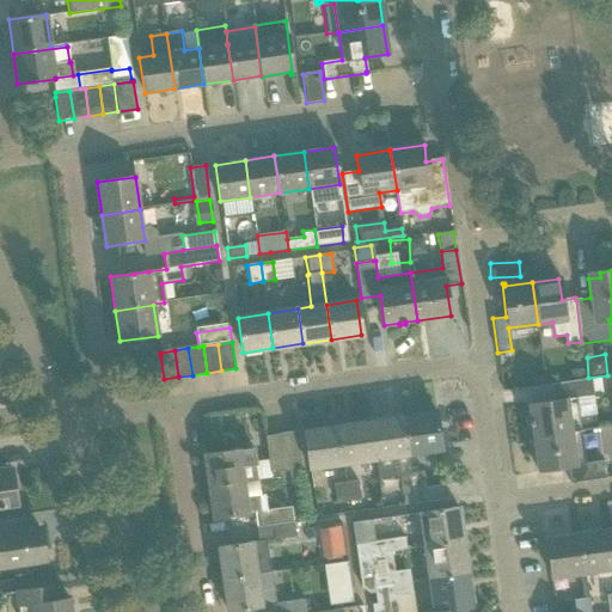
[(533,438),(580,432),(579,416),(576,398),(593,396),(591,380),(551,385),(554,402),(528,405),(531,421),(528,421),(528,427),(531,427),(533,438)]
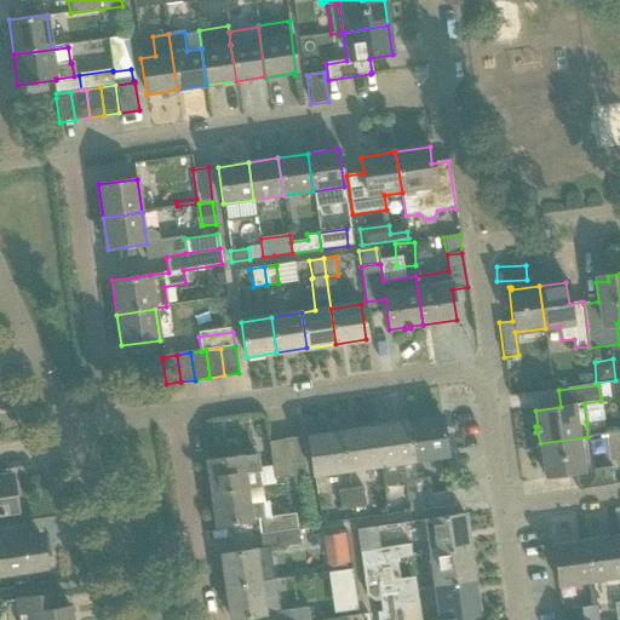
[(561,407),(558,390),(533,394),(535,411),(561,407)]
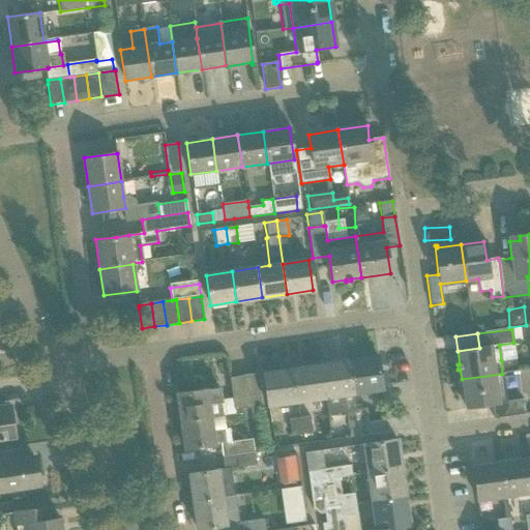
[(517,358),(513,343),(499,345),(501,360),(517,358)]
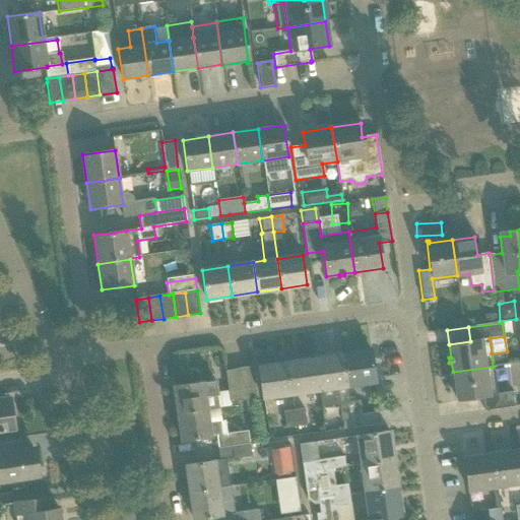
[(371,349),(341,353),(346,386),(375,382),(371,349)]
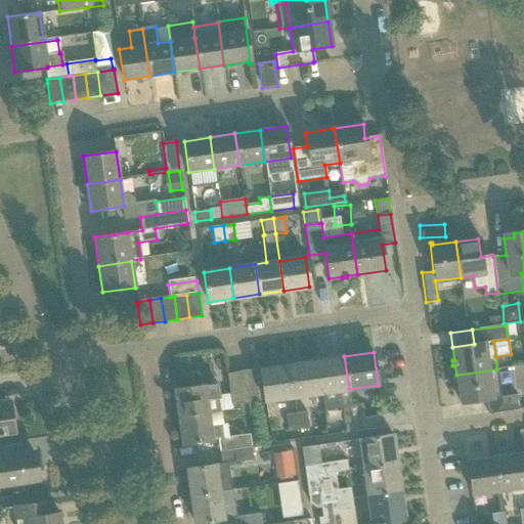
[(344,356),(316,360),(321,393),(320,393),(322,410),(341,408),(343,424),(344,423),(345,433),(355,431),(351,405),(349,389),(344,356)]
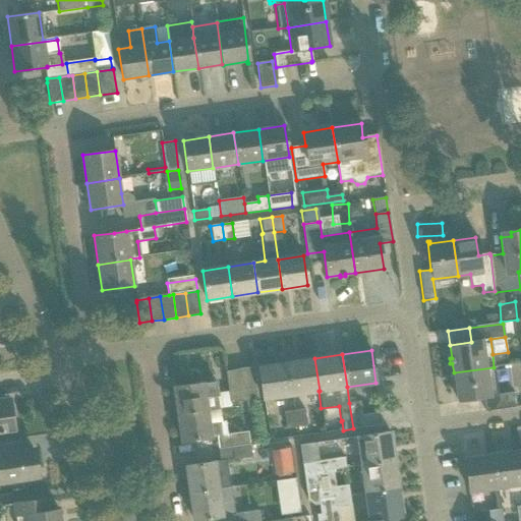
[(314,358),(287,362),(291,395),(319,391),(320,391),(314,358)]
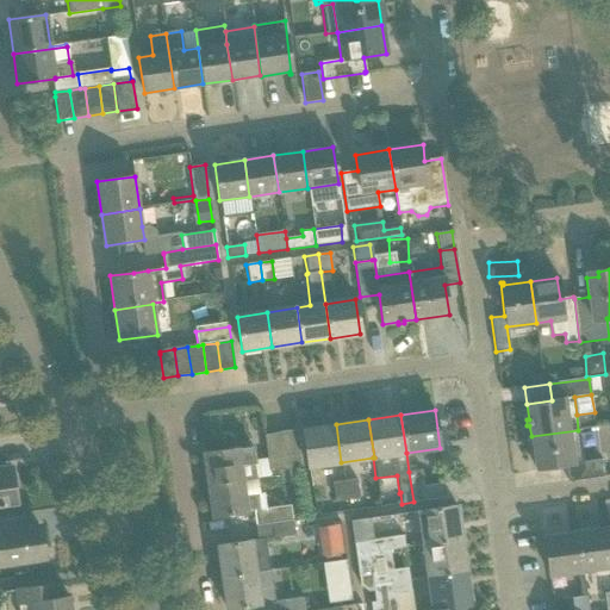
[(336,424),(303,429),(309,467),(341,462),(336,424)]
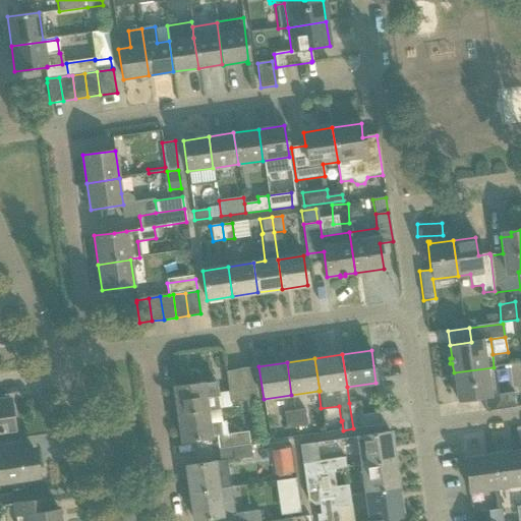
[(227,371),(230,392),(232,403),(255,400),(250,367),(227,371)]
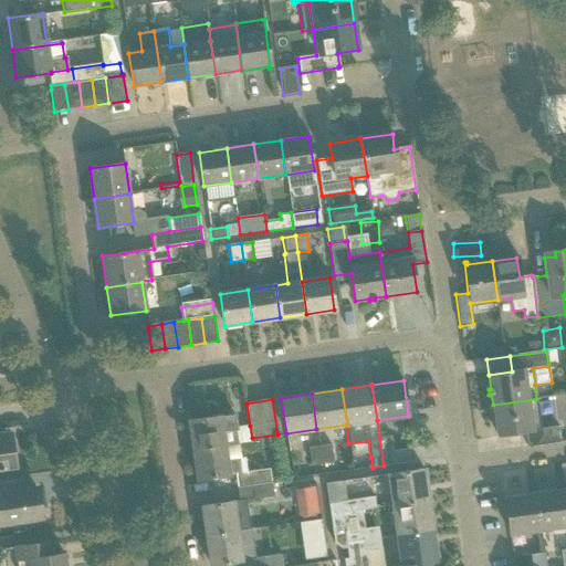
[(536,399),(493,405),(498,436),(525,431),(527,447),(559,442),(557,427),(540,428),(536,399)]
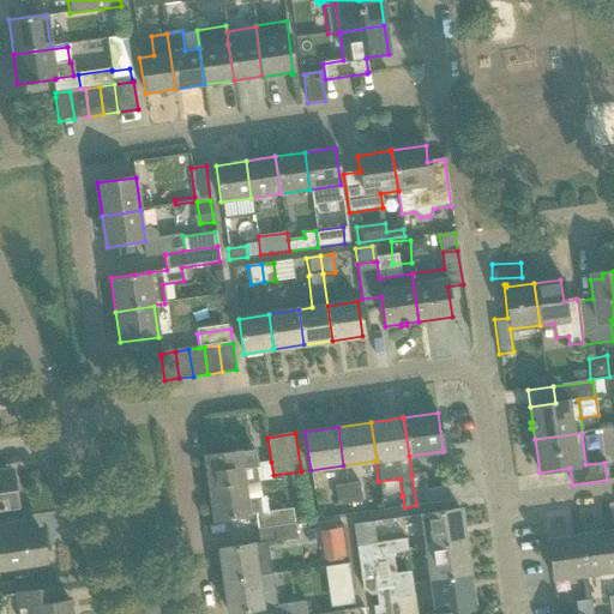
[(205,456),(210,488),(257,482),(254,465),(256,465),(253,449),(205,456)]
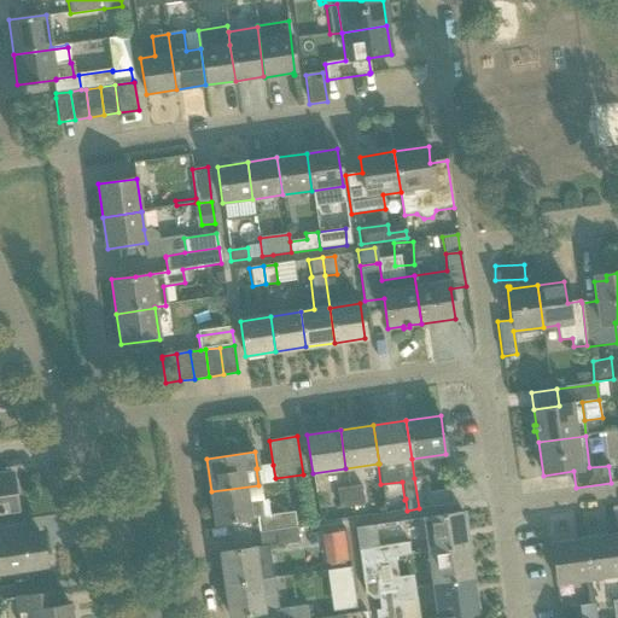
[(0,512),(4,512),(4,511),(17,509),(13,484),(6,485),(4,473),(0,473),(0,512)]
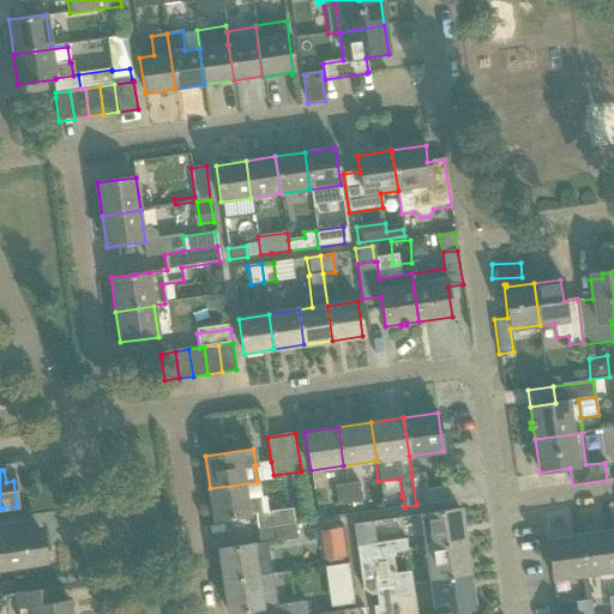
[(423,473),(411,475),(416,505),(450,500),(447,486),(426,489),(423,473)]
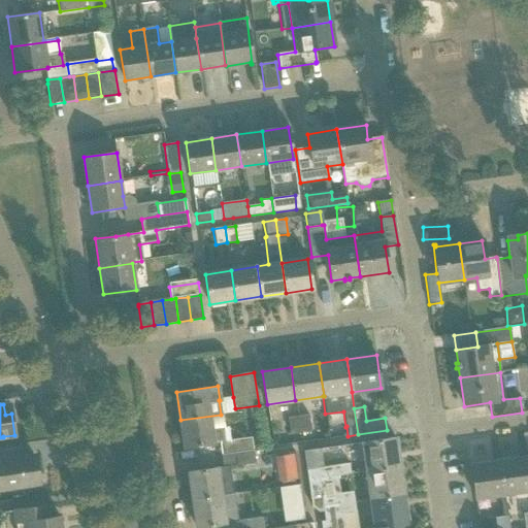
[(221,415),(180,420),(185,448),(219,442),(221,455),(253,451),(251,437),(226,441),(224,428),(223,428),(221,415)]
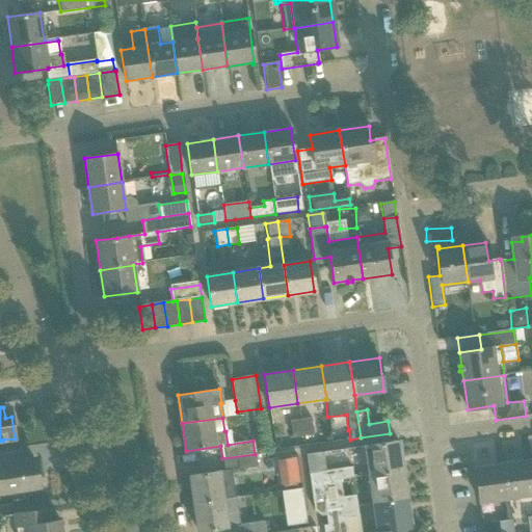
[(310,418),(300,420),(302,436),(313,435),(310,418)]
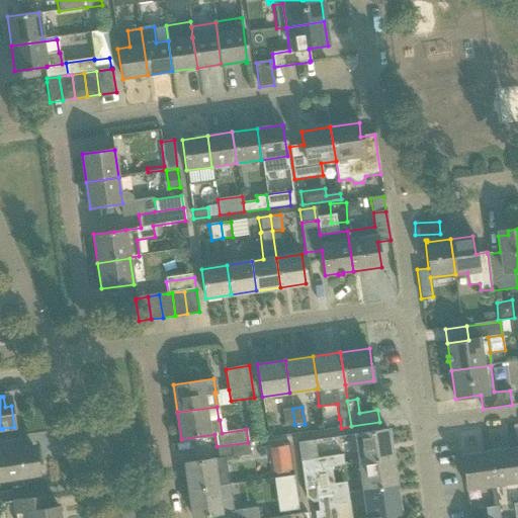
[(281,410),(284,427),(294,425),(292,409),(281,410)]
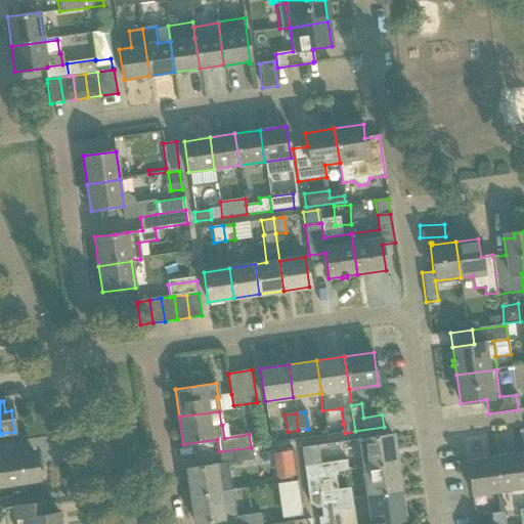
[(359,439),(363,467),(396,463),(392,434),(359,439)]
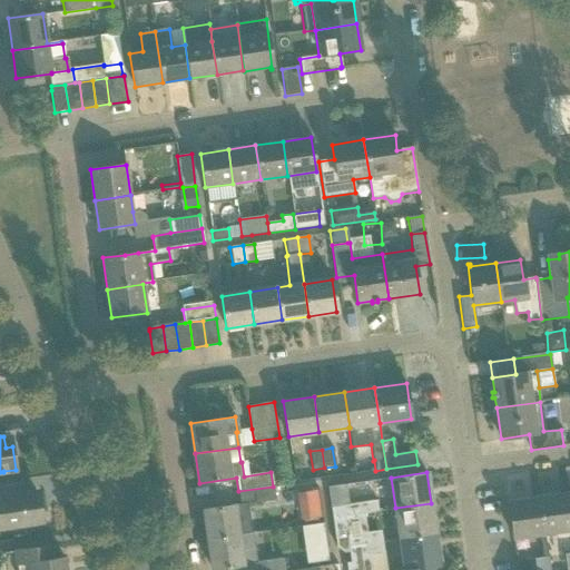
[(241,504),(203,510),(207,540),(238,536),(252,533),(249,519),(247,504),(249,503),(265,501),(275,500),(274,493),(273,487),(238,491),(241,504)]
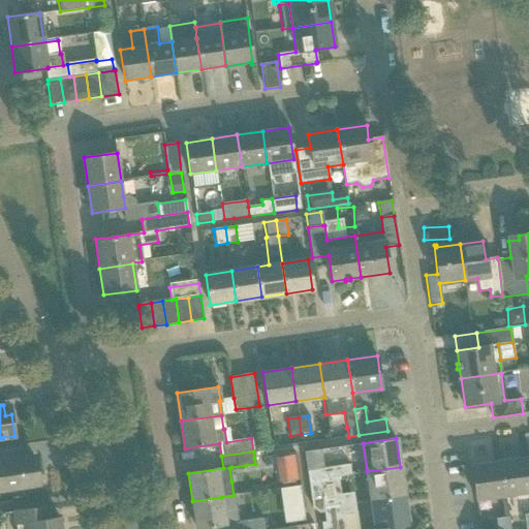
[(262,479),(283,479),(282,453),(261,453),(262,479)]
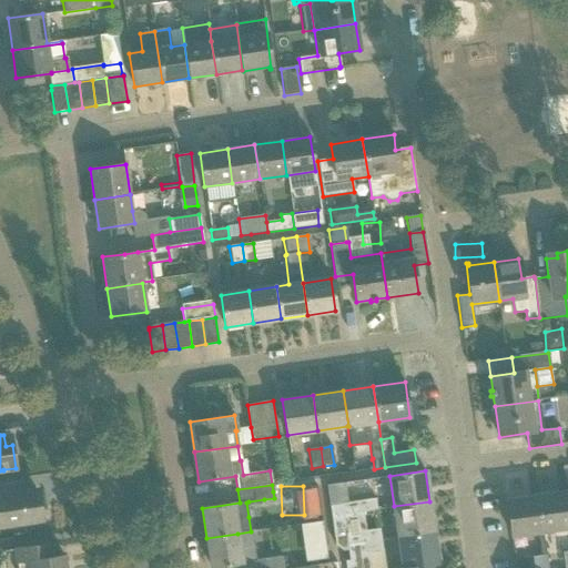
[(36,489),(13,493),(0,494),(0,521),(1,526),(40,520),(36,489)]
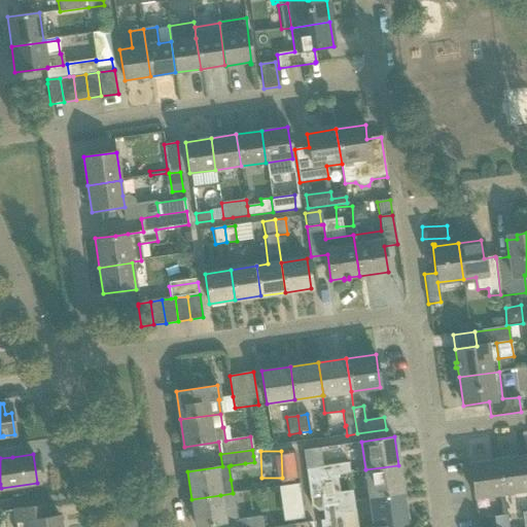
[(526,464),(526,456),(498,460),(502,493),(526,489),(526,464)]
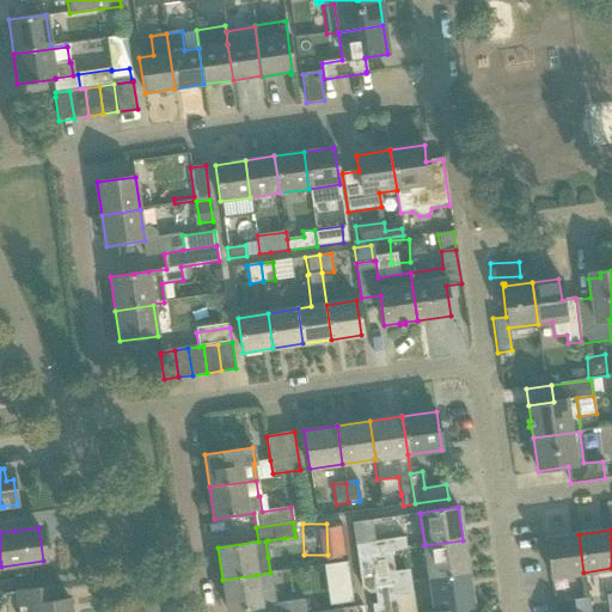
[(579,534),(545,539),(551,577),(583,573),(579,534)]
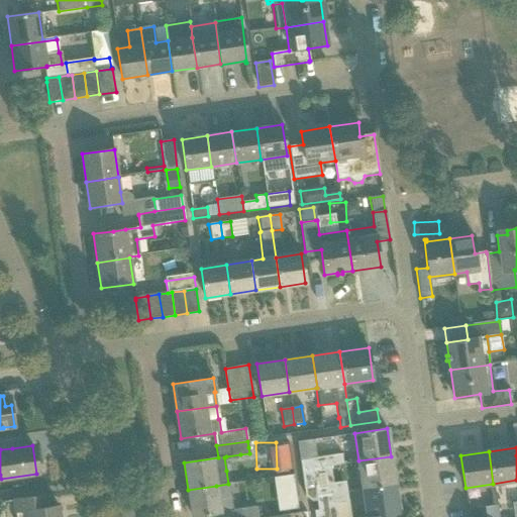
[(342,463),(341,453),(310,458),(312,468),(342,463)]
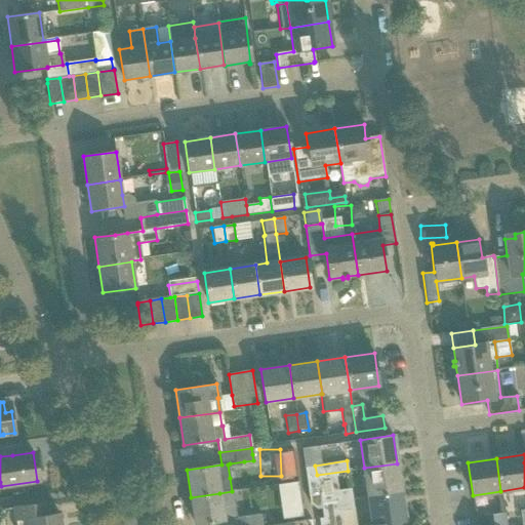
[(397,463),(364,468),(368,496),(401,491),(397,463)]
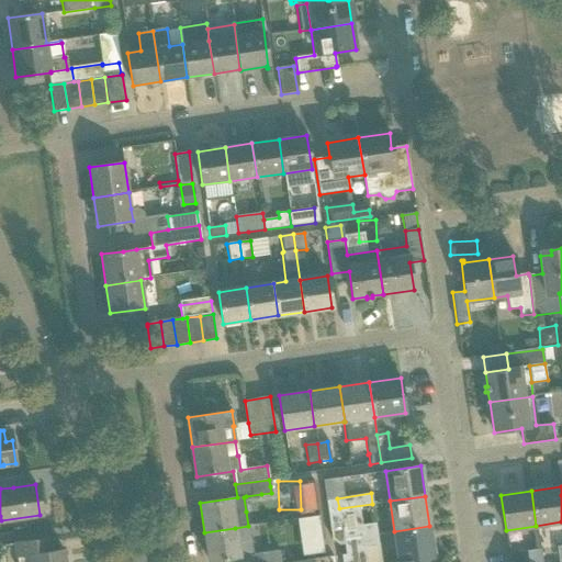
[(372,504),(339,508),(326,510),(330,540),(338,546),(343,544),(344,544),(343,539),(377,534),(374,523),(361,525),(358,507),(373,504),(372,504)]
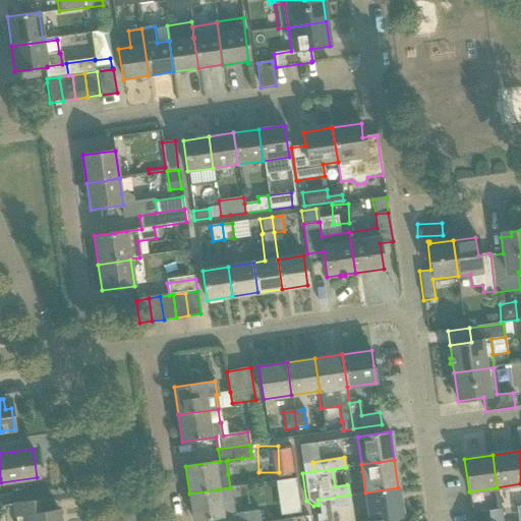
[(218,489),(189,494),(193,520),(227,515),(227,520),(268,520),(267,509),(258,511),(234,514),(230,487),(218,489)]
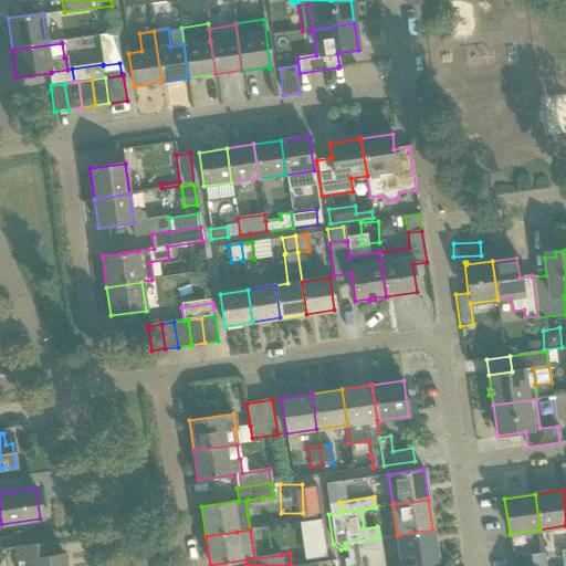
[(432,530),(397,535),(401,565),(429,562),(437,561),(432,530)]
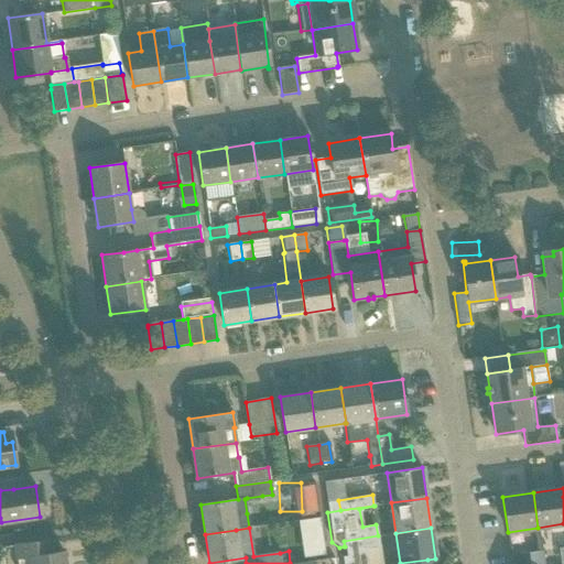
[(342,557),(342,563),(382,563),(381,556),(378,535),(344,541),(345,546),(344,546),(346,556),(342,557)]
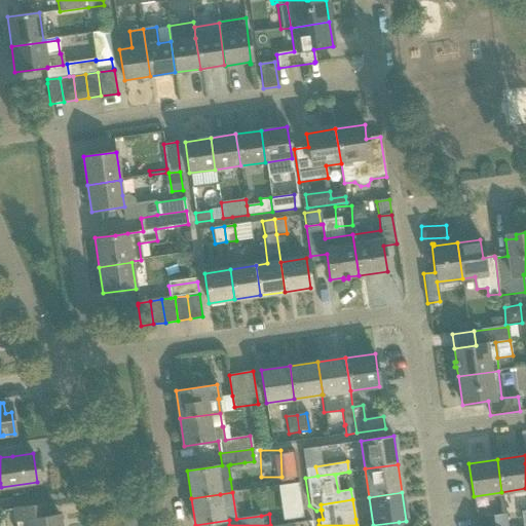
[(50,503),(31,506),(13,509),(15,525),(60,525),(59,515),(52,516),(50,503)]
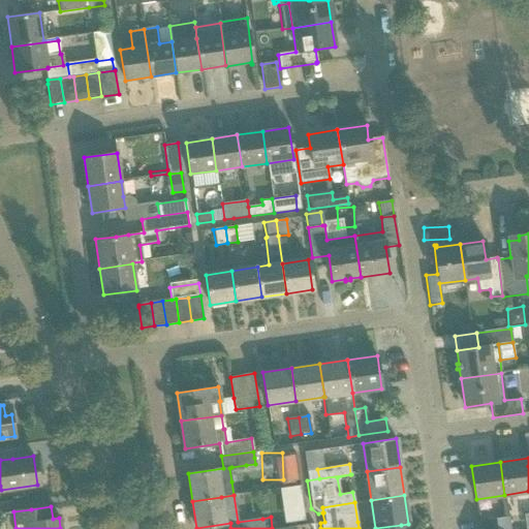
[(496,519),(496,528),(509,528),(508,517),(496,519)]
